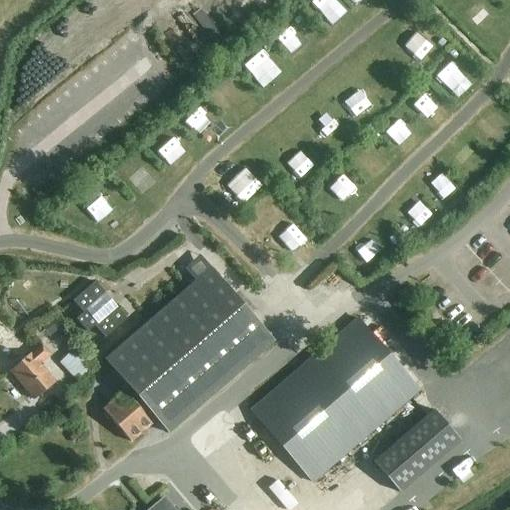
[(312,0),(302,10),(320,28),(334,13),(321,0),(312,0)]
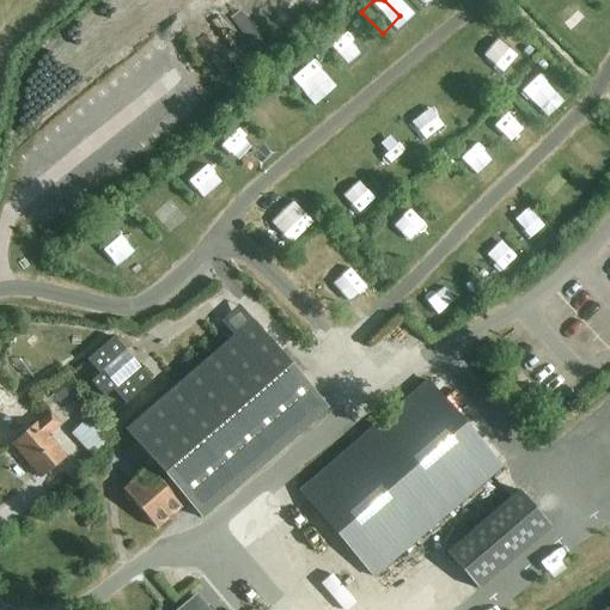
[(345,69),(360,58),(346,40),(330,50),(345,69)]
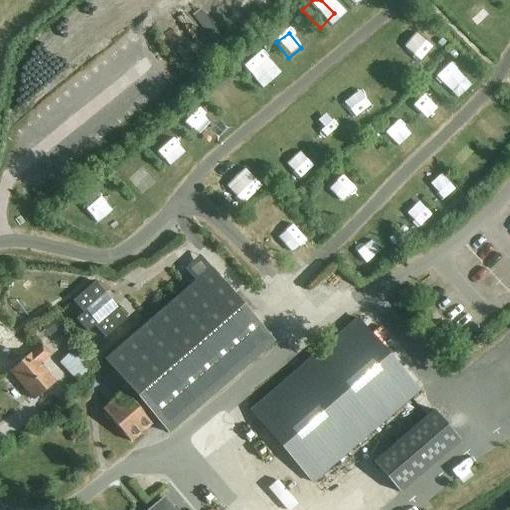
[(237,72),(252,85),(266,70),(252,56),(237,72)]
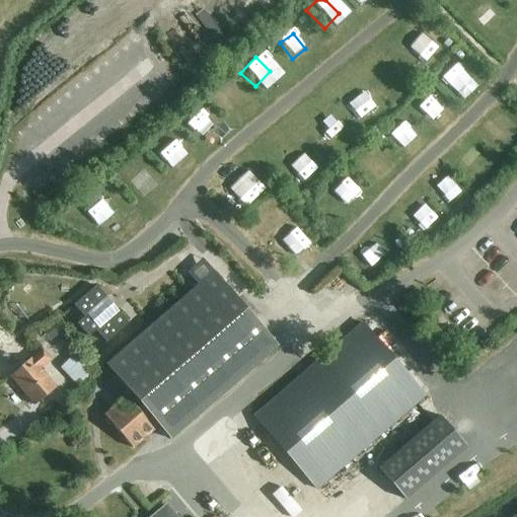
[(368,76),(355,87),(367,103),(381,93),(368,76)]
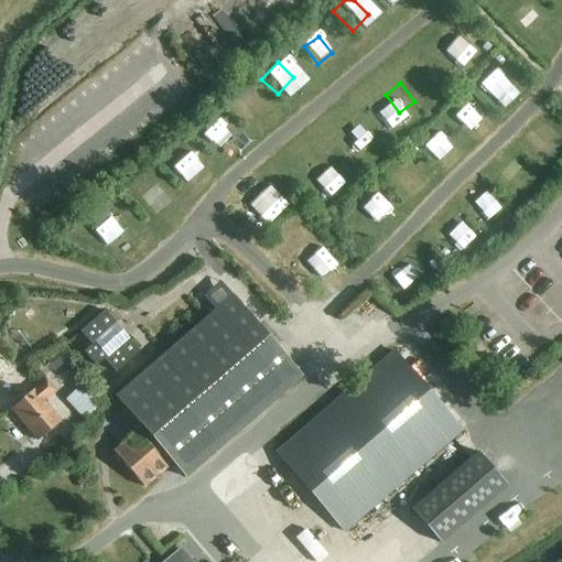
[(196,128),(206,148),(223,139),(214,120),(196,128)]
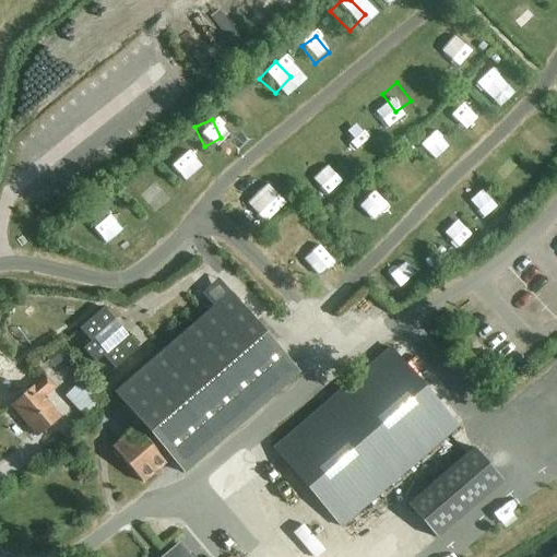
[(535,127),(522,138),(530,147),(543,135),(535,127)]
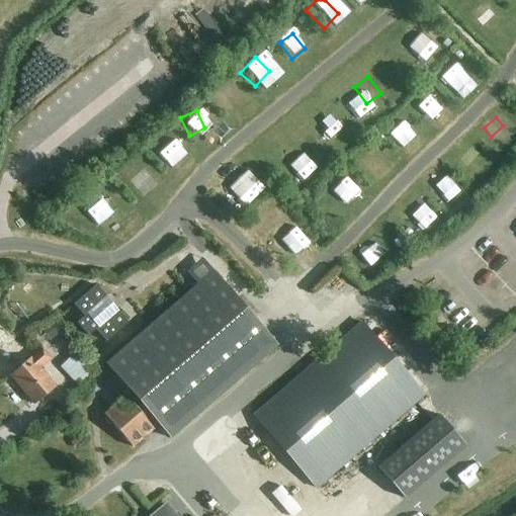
[(430,202),(455,194),(449,176),(424,184),(430,202)]
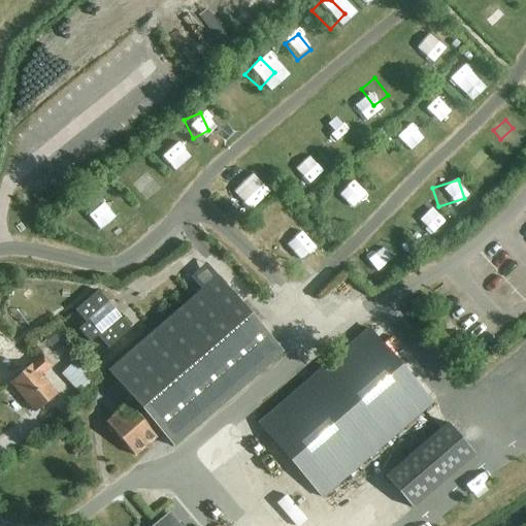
[(99,198),(84,211),(103,233),(119,220),(99,198)]
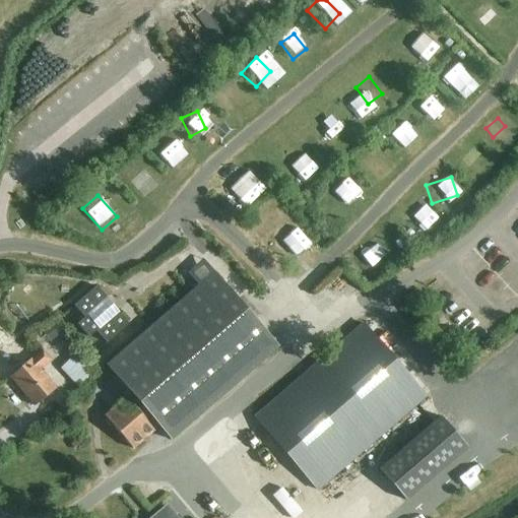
[(107,364),(132,394),(107,417),(134,448),(159,425),(172,440),(281,345),(215,269),(107,364)]
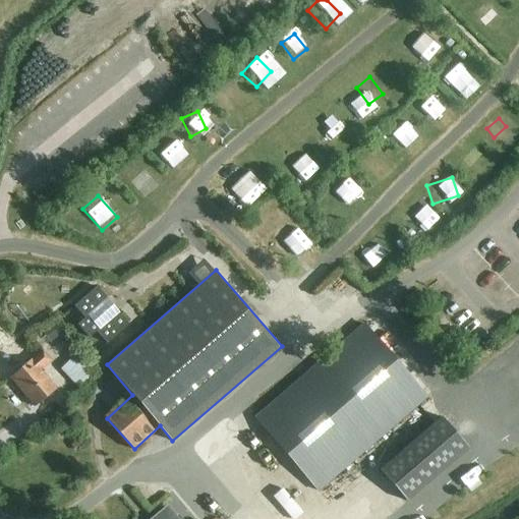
[(75,304),(87,316),(78,323),(90,336),(98,330),(108,342),(130,323),(98,285),(75,304)]
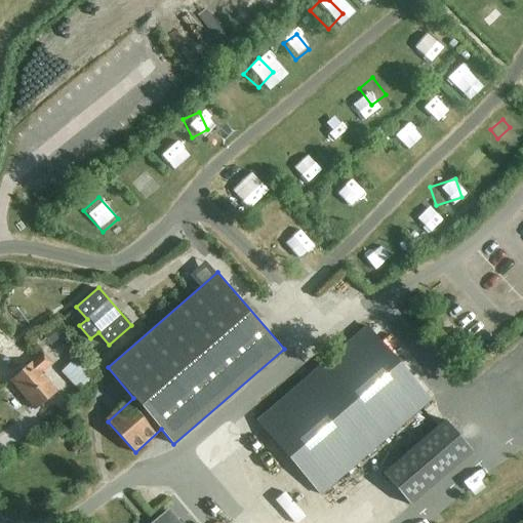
[(522,290),(512,294),(522,316),(522,290)]
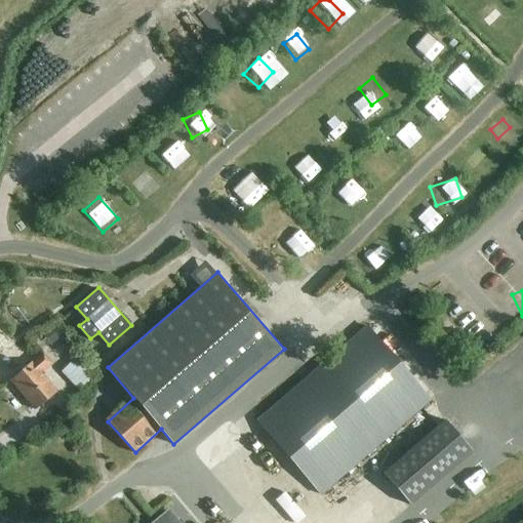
[(61,319),(51,326),(61,336),(69,330),(61,319)]
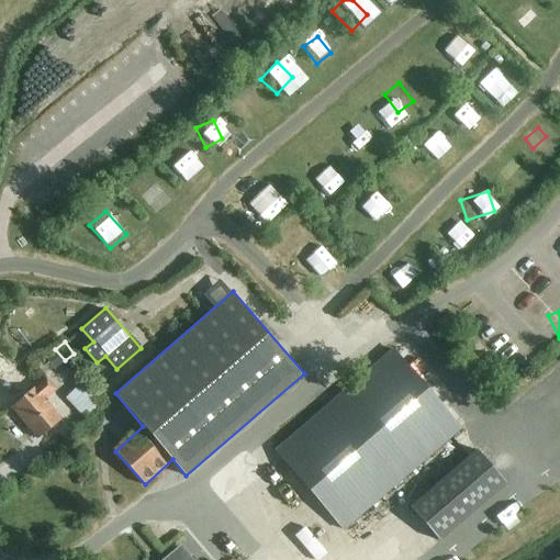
[(346,527),(463,425),(393,345),(276,447),(346,527)]
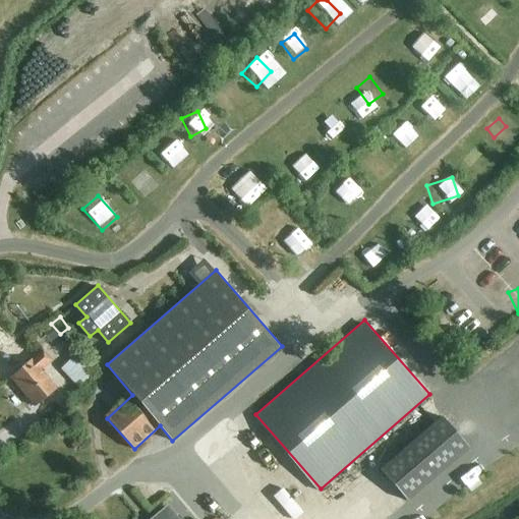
[(38,406),(58,388),(42,369),(52,360),(42,348),(11,377),(38,406)]
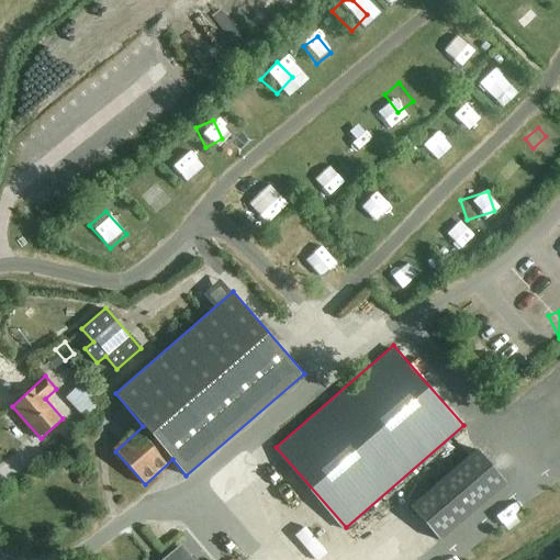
[(87,415),(104,398),(86,378),(67,394),(87,415)]
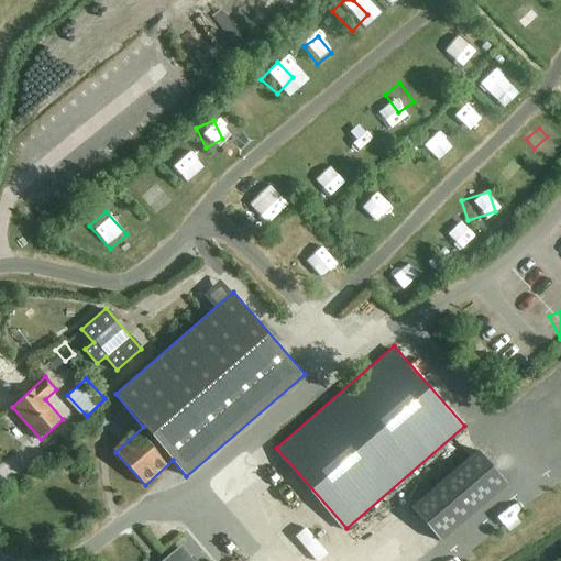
[(479,449),(411,506),(441,540),(508,482),(479,449)]
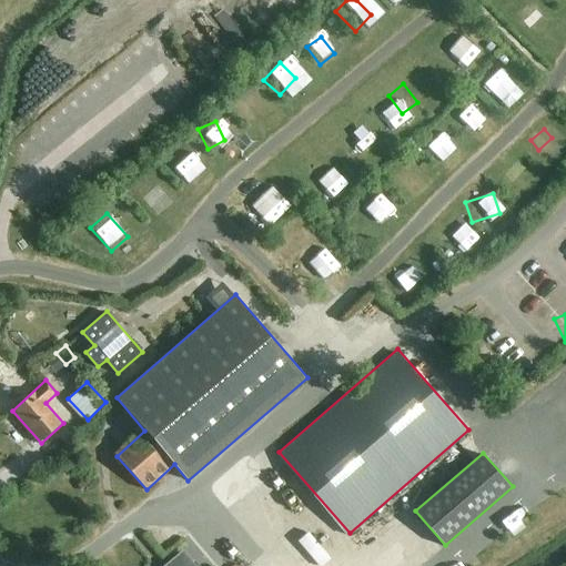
[(246,521),(249,512),(225,505),(223,514),(246,521)]
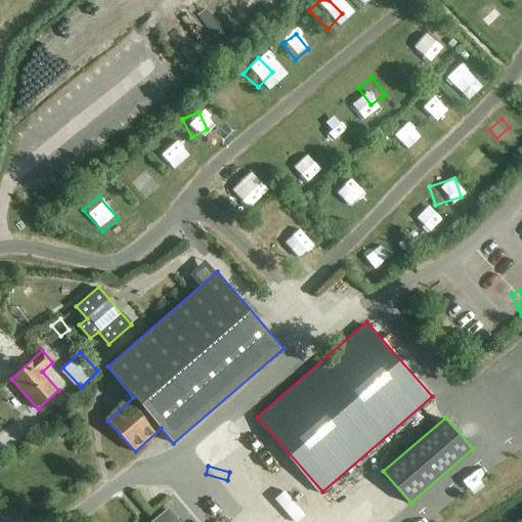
[(182,521),(185,521),(193,514),(184,505),(175,515),(182,521)]
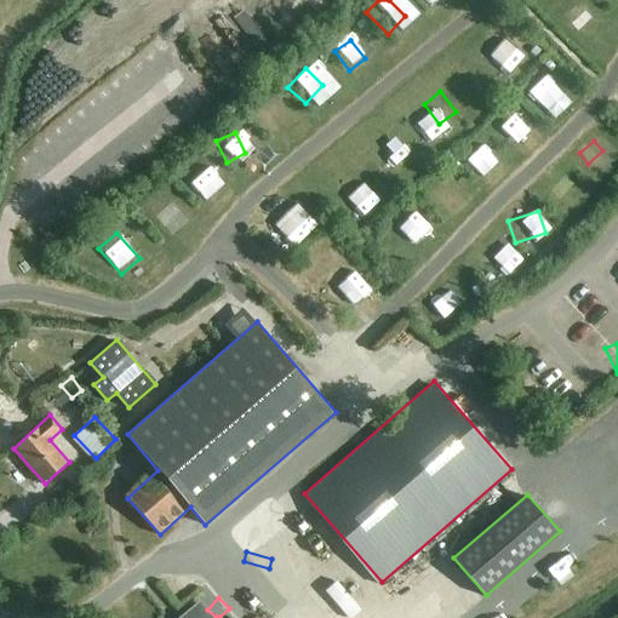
[(212,617),(200,602),(183,617),(184,617),(212,617)]
